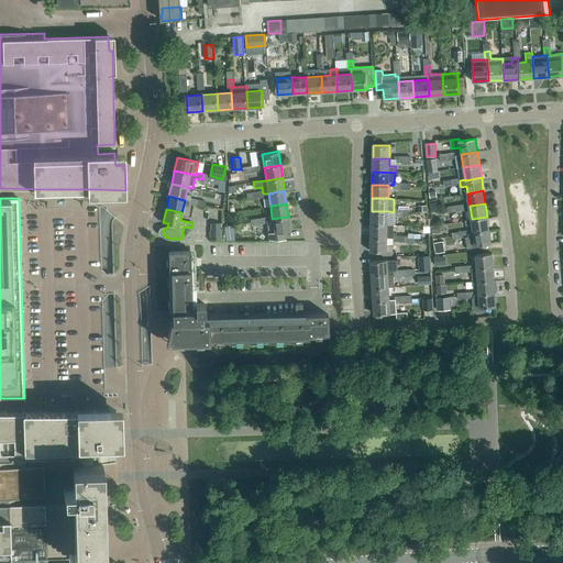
[(387,224),(388,211),(372,211),(371,224),(387,224)]
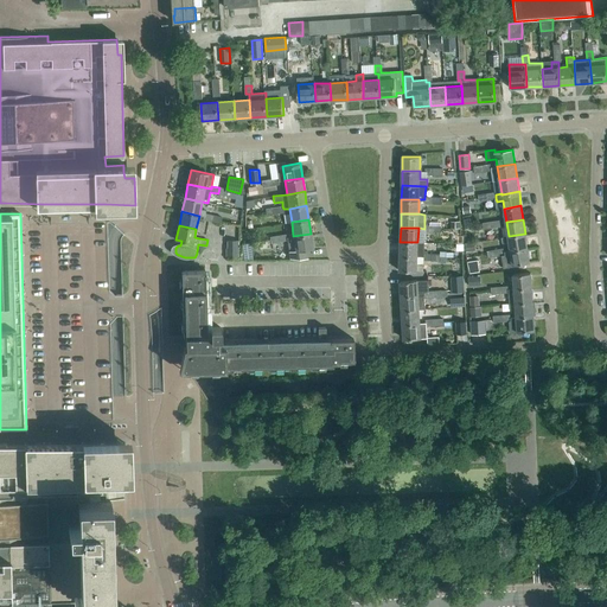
[(313,248),(311,234),(293,236),(287,237),(287,235),(279,236),(280,242),(287,241),(291,259),(307,257),(306,249),(313,248)]
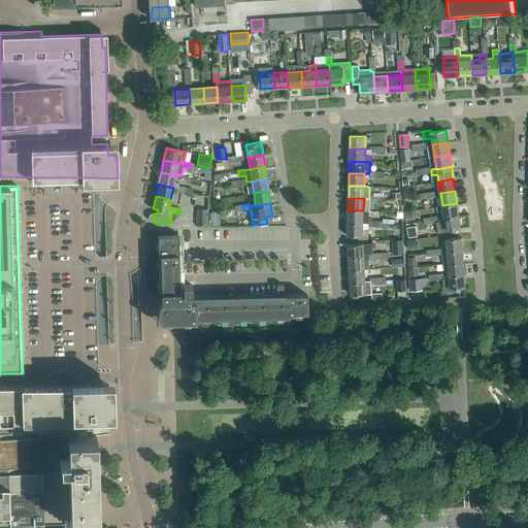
[(459,216),(457,203),(442,205),(436,206),(437,211),(442,211),(443,218),(459,216)]
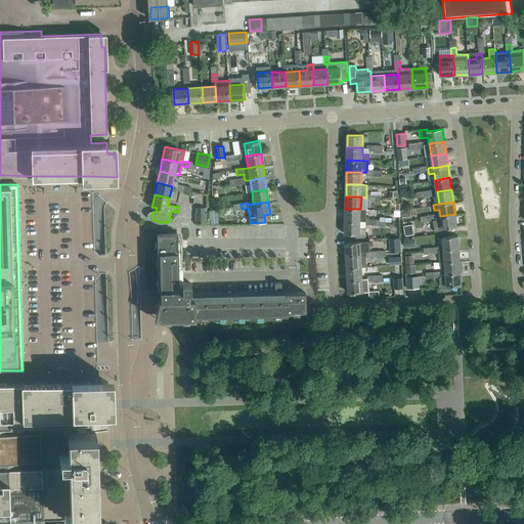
[(206,223),(206,208),(195,208),(195,223),(206,223)]
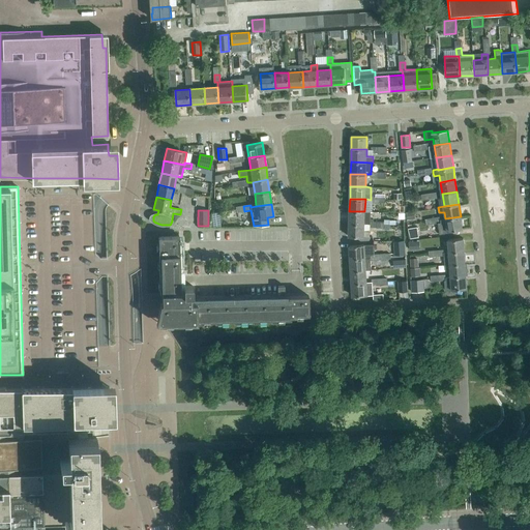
[(371,211),(364,211),(349,211),(349,224),(370,224),(370,222),(374,222),(374,219),(371,219),(371,211)]
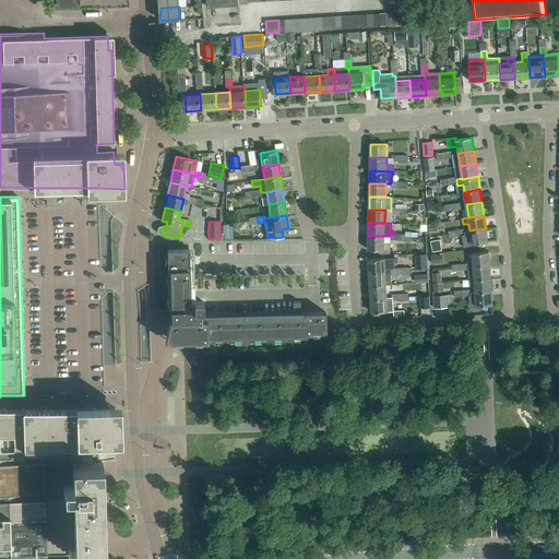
[(223,226),(223,238),(233,238),(230,225),(223,226)]
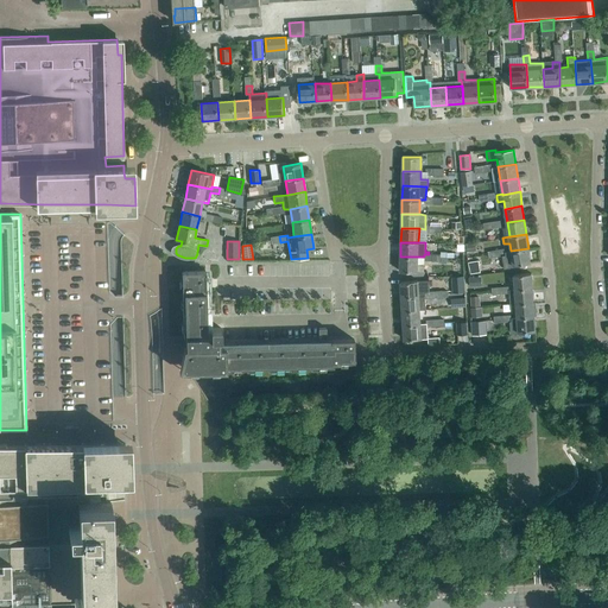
[(531,263),(529,248),(511,251),(513,265),(531,263)]
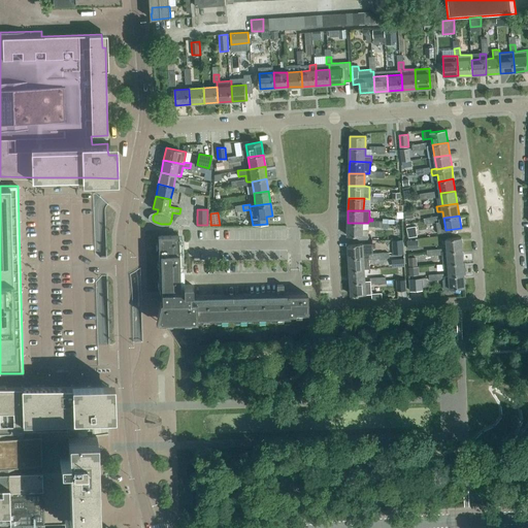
[(368,236),(368,226),(375,226),(375,221),(372,221),(368,221),(368,223),(348,223),(348,235),(368,236)]
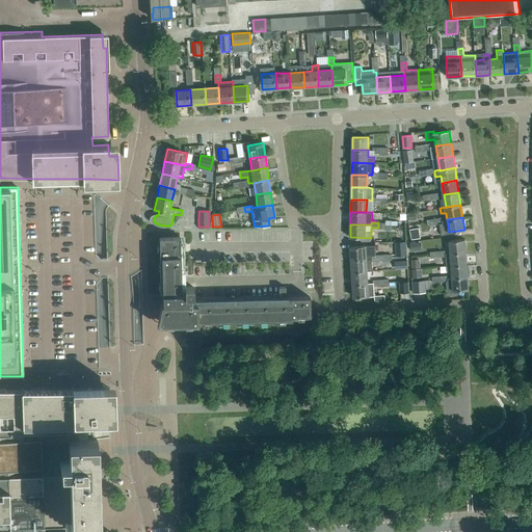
[(421,238),(419,228),(410,230),(413,239),(421,238)]
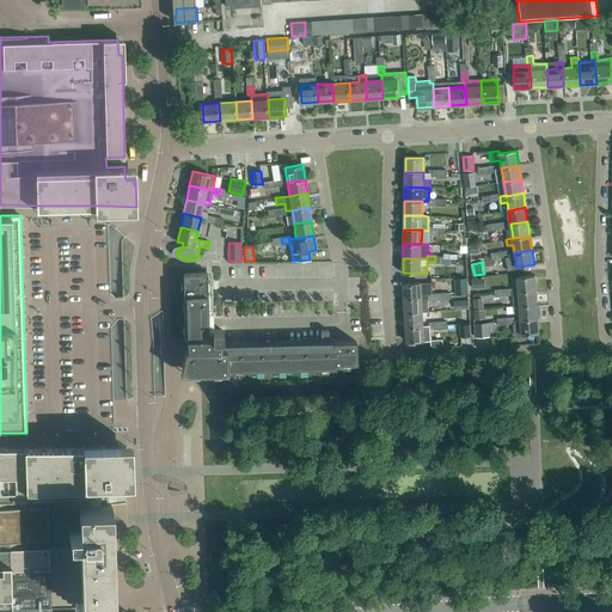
[(336,366),(356,365),(356,341),(334,342),(334,346),(221,348),(221,337),(222,337),(222,330),(212,330),(212,337),(208,337),(207,273),(183,273),(185,338),(187,338),(187,349),(185,349),(181,373),(336,369),(336,366)]
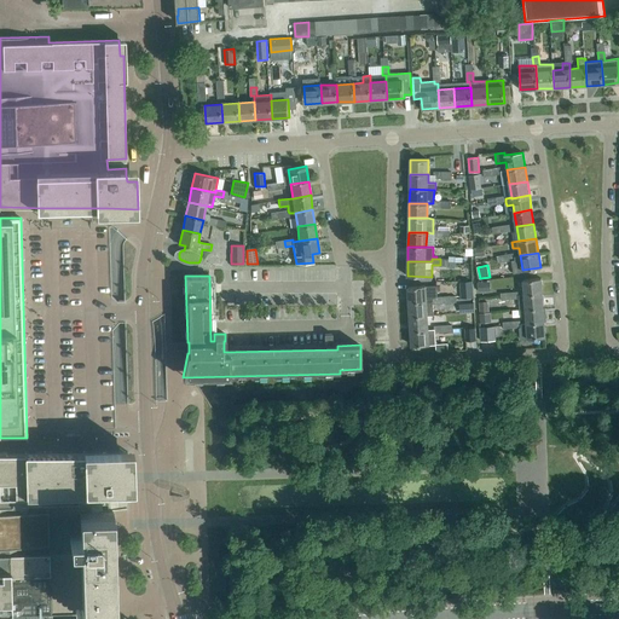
[(524,279),(525,295),(542,293),(542,278),(524,279)]
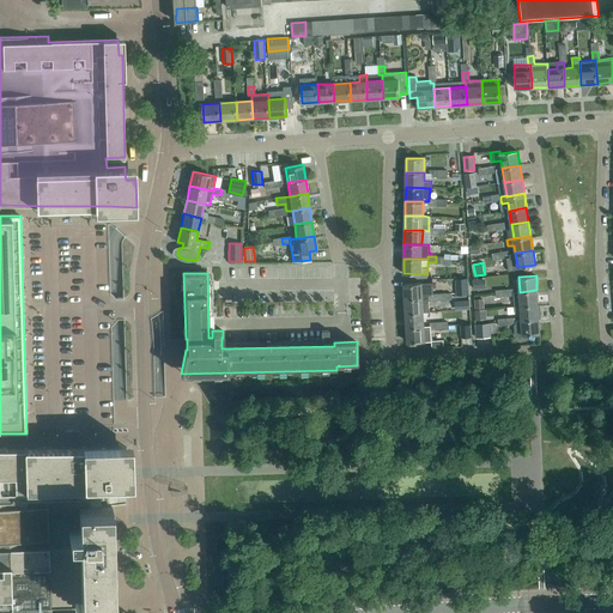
[(455,279),(456,296),(468,295),(467,278),(455,279)]
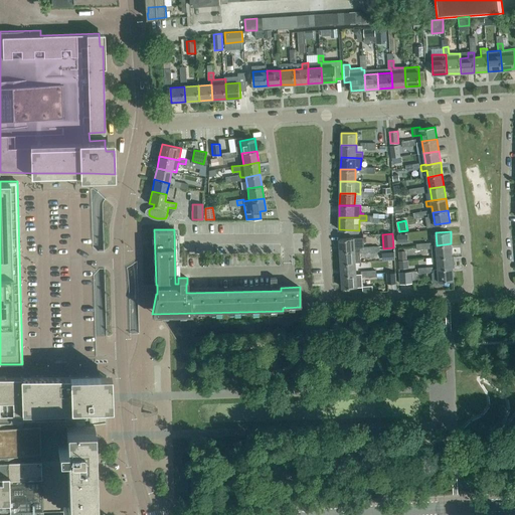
[(407,233),(397,234),(397,242),(408,241),(407,233)]
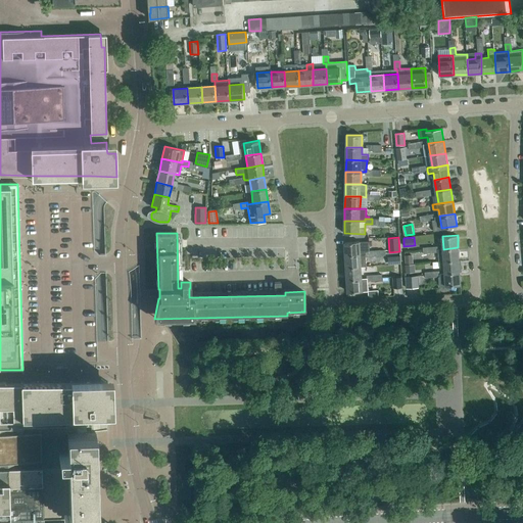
[(368,241),(360,241),(344,242),(345,255),(361,254),(366,253),(366,251),(368,251),(368,241)]
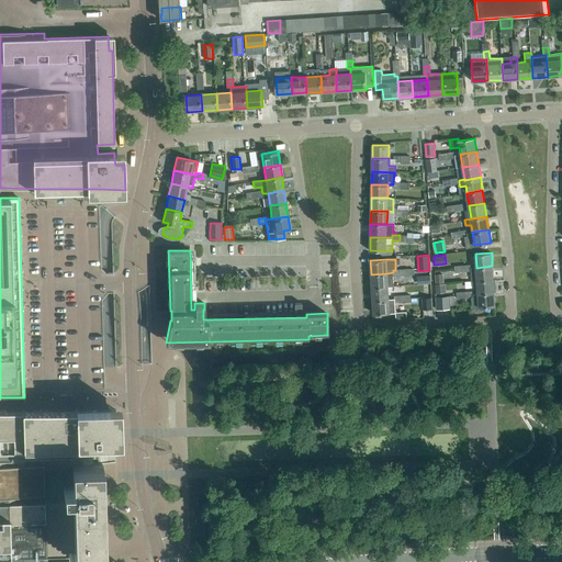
[(492,266),(476,268),(471,268),(471,270),(472,281),(493,279),(492,266)]
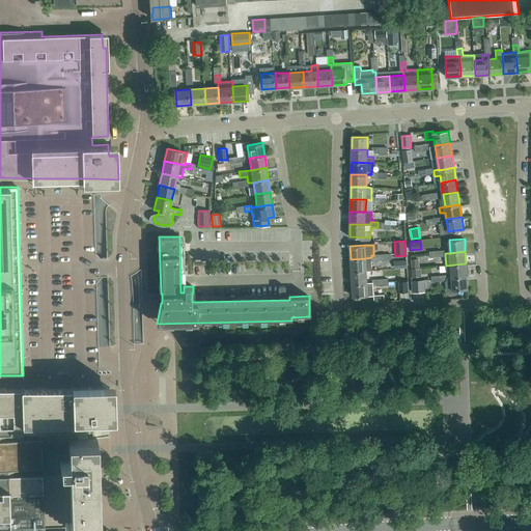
[(367,271),(366,258),(351,259),(352,272),(367,271)]
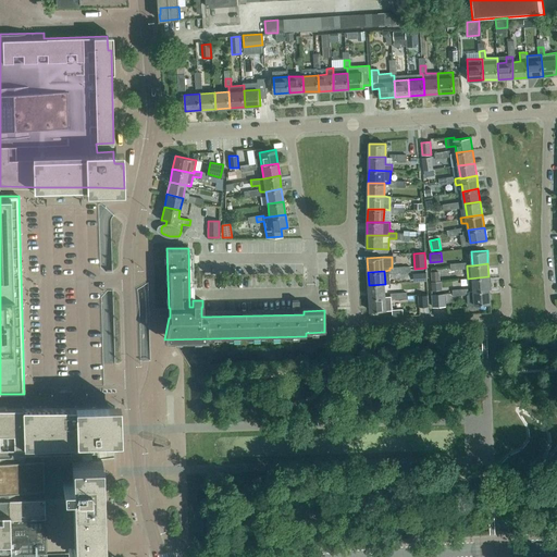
[(490,289),(489,276),(468,279),(468,284),(473,284),(474,291),(490,289)]
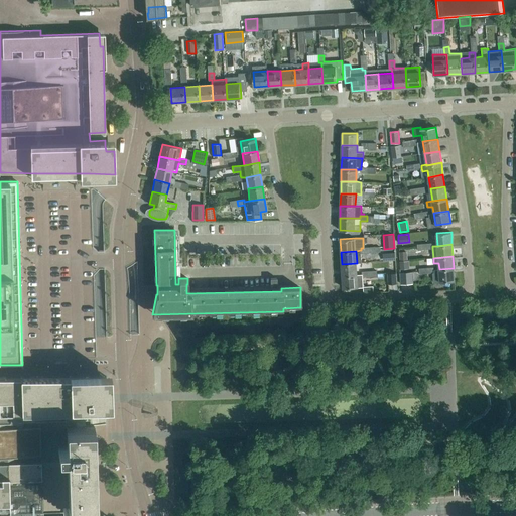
[(357,275),(357,263),(342,264),(343,276),(357,275)]
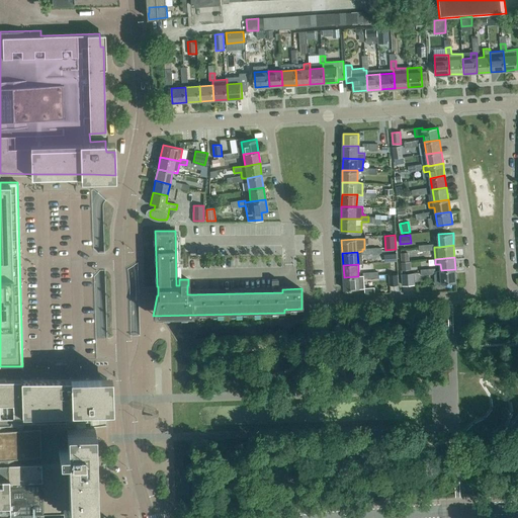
[(456,282),(455,269),(441,270),(441,283),(456,282)]
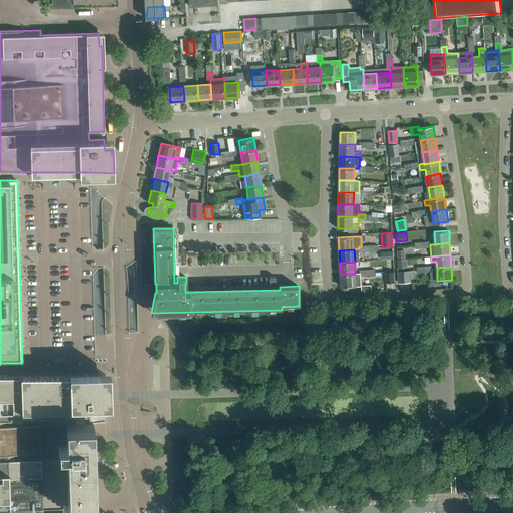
[(410,270),(398,271),(399,283),(411,282),(410,270)]
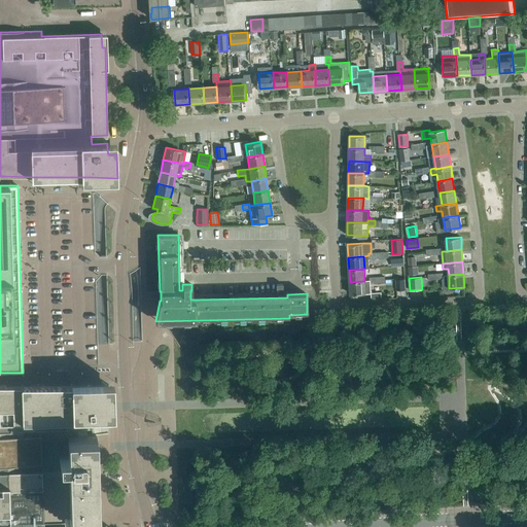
[(402,279),(395,279),(396,290),(403,289),(406,289),(405,278),(402,279)]
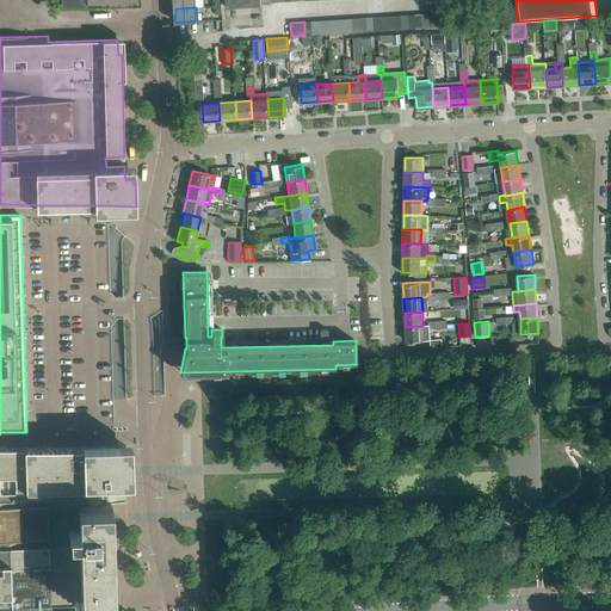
[(424,340),(423,326),(406,327),(406,341),(424,340)]
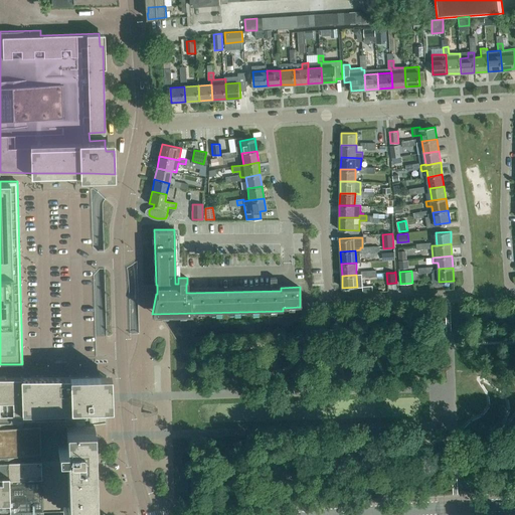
[(0,510),(56,508),(94,507),(97,507),(96,498),(94,424),(94,423),(74,423),(74,417),(86,416),(86,414),(103,414),(106,413),(106,403),(107,402),(106,375),(96,375),(19,376),(0,376),(0,510)]
